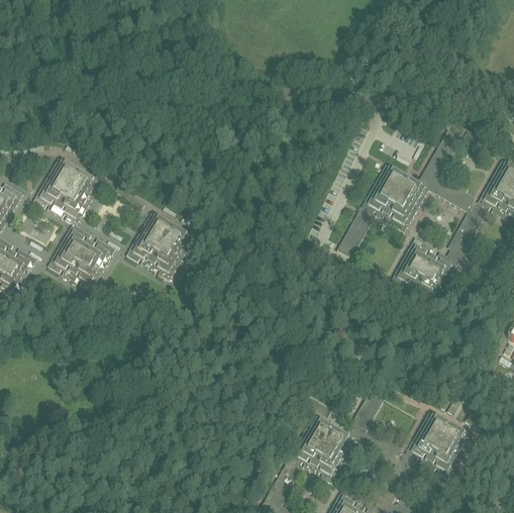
[(444,128),(420,171),(423,173),(417,183),(427,188),(428,187),(433,189),(431,192),(457,206),(464,196),(436,181),(435,183),(431,181),(456,135),(444,128)]
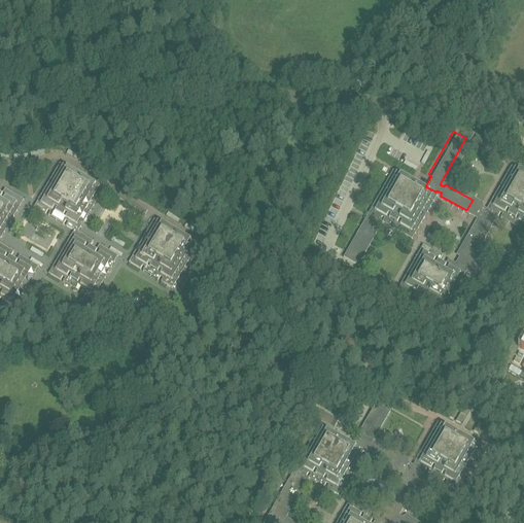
[(63,222),(71,228),(74,229),(100,186),(81,175),(80,177),(76,175),(74,173),(75,171),(57,161),(31,203),(42,210),(45,206),(48,208),(45,212),(60,220),(63,217),(66,218),(63,222)]
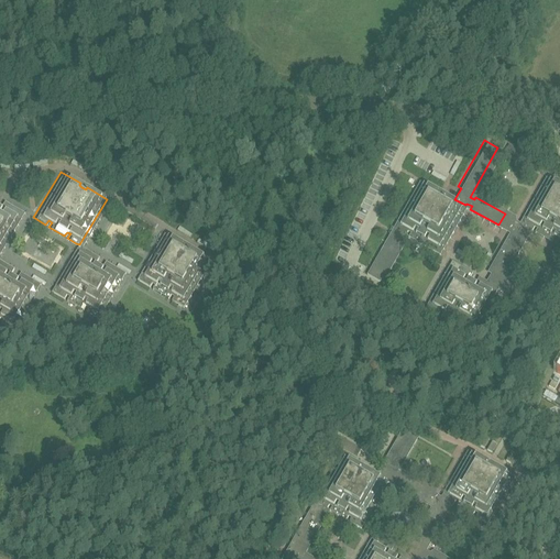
[(553,236),(551,240),(559,244),(559,183),(553,179),(544,174),(518,217),(517,220),(529,227),(531,223),(534,225),(531,229),(548,238),(550,233),(553,236)]
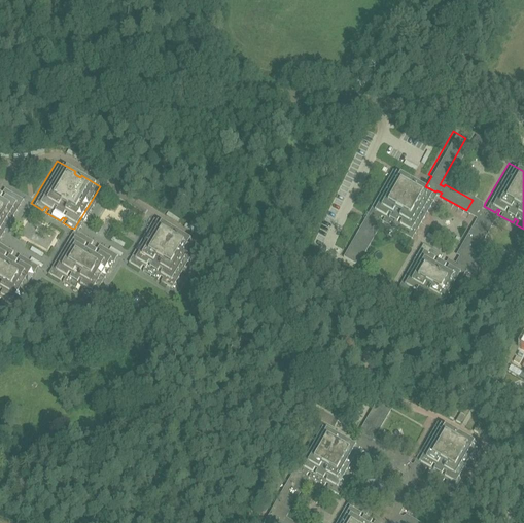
[(370,208),(368,213),(377,218),(377,217),(380,213),(383,214),(381,218),(395,228),(397,223),(400,225),(398,229),(411,236),(435,192),(425,186),(423,185),(416,181),(409,177),(390,167),(368,207),(370,208)]
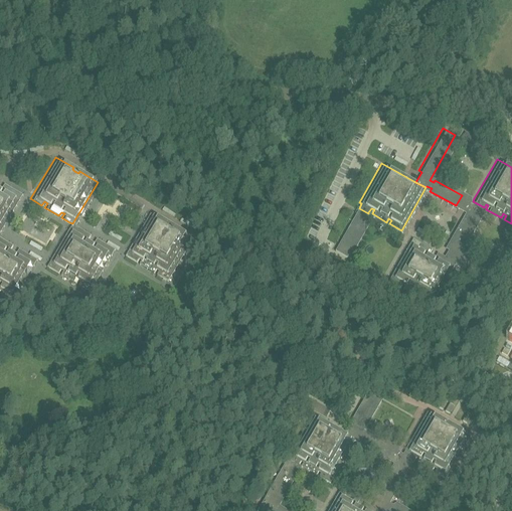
[(0,225),(20,192),(2,181),(0,184),(0,225)]
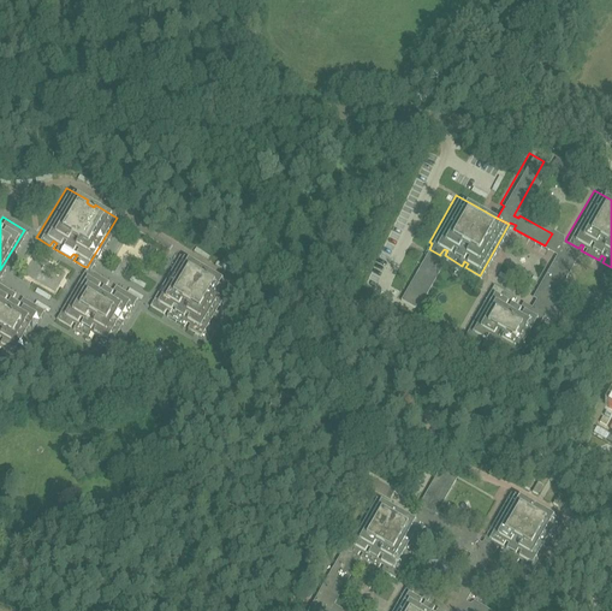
[(128,217),(125,221),(166,247),(168,242),(128,217)]
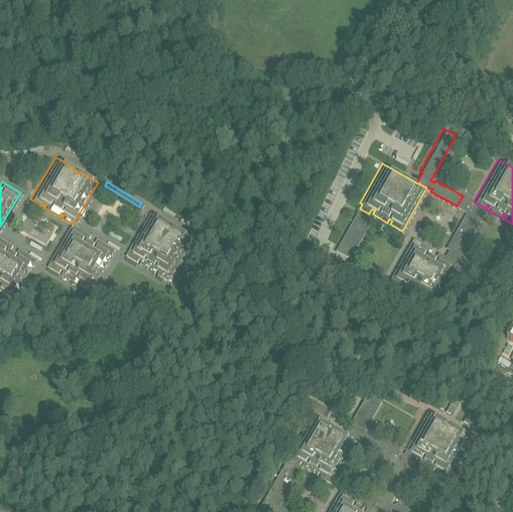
[(345,255),(369,214),(360,209),(357,208),(334,248),(345,255)]
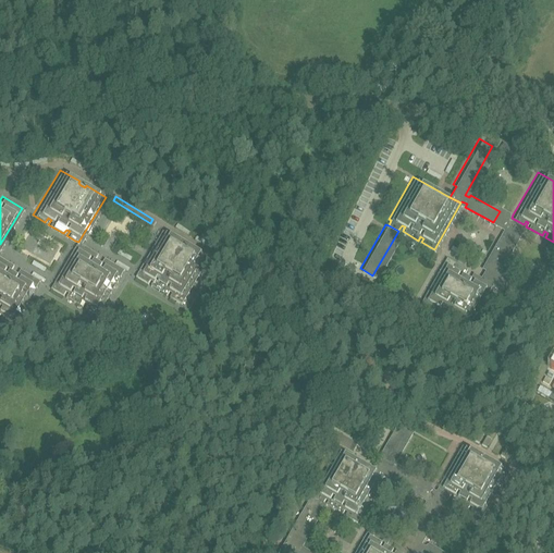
[(133,273),(145,280),(147,277),(150,279),(148,282),(163,292),(165,287),(169,290),(167,293),(172,296),(179,300),(206,255),(186,244),(180,240),(160,228),(133,273)]
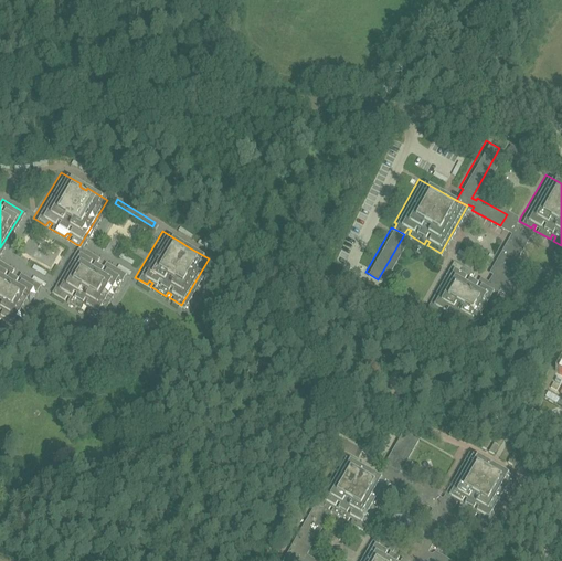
[(495,268),(488,279),(498,286),(504,289),(533,306),(540,294),(510,276),(508,281),(502,277),(505,274),(525,240),(512,233),(492,267),(495,268)]
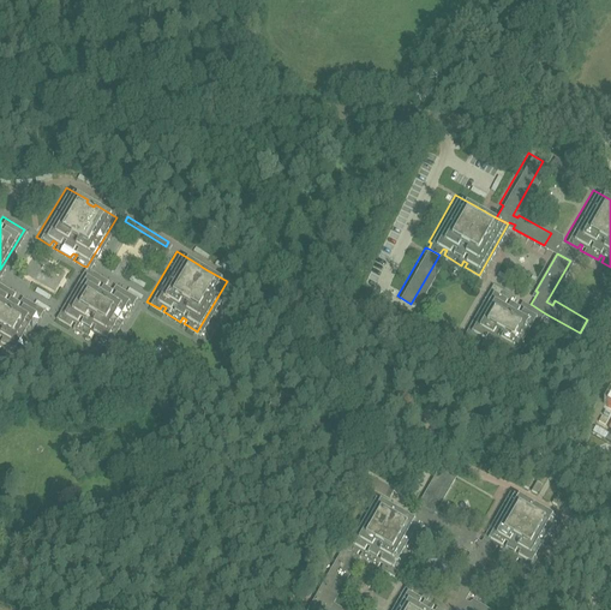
[(105,277),(87,267),(83,265),(54,315),(67,322),(70,318),(73,321),(71,324),(88,335),(90,330),(94,333),(91,336),(105,345),(133,294),(112,282),(108,288),(105,286),(101,283),(105,277)]
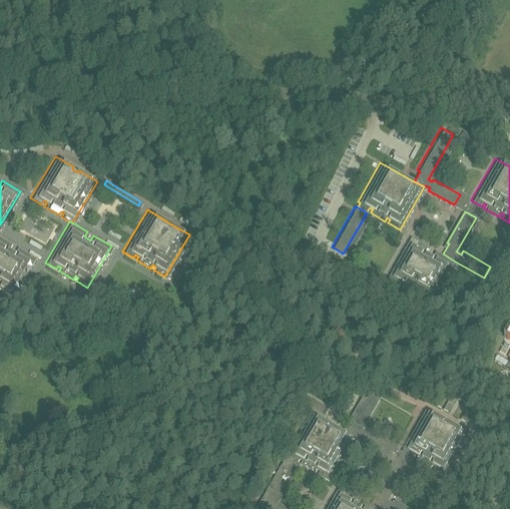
[(419,292),(417,296),(428,302),(452,260),(443,253),(441,252),(434,248),(431,253),(428,252),(425,250),(428,245),(419,239),(410,234),(385,277),(390,280),(396,284),(398,281),(401,282),(399,286),(414,294),(416,291),(419,292)]
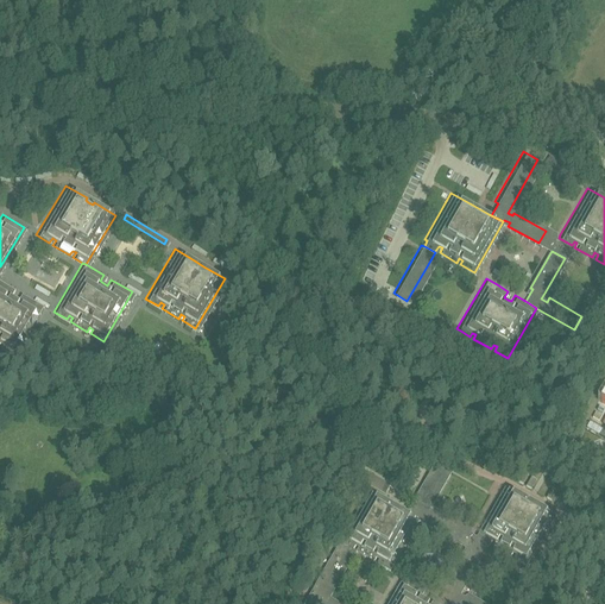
[(0,341),(0,346),(11,353),(21,337),(41,304),(19,291),(16,297),(12,295),(8,294),(12,287),(0,280),(0,341)]
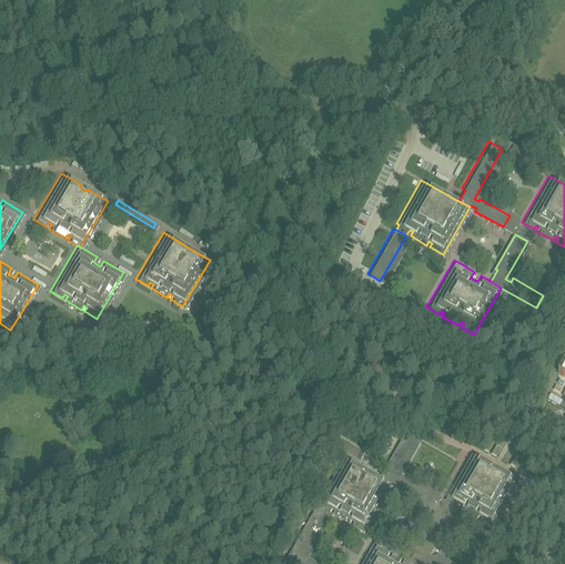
[(377,477),(389,483),(390,481),(397,485),(396,487),(423,503),(431,491),(401,474),(400,477),(393,474),(395,472),(415,435),(403,429),(382,464),(384,466),(377,477)]
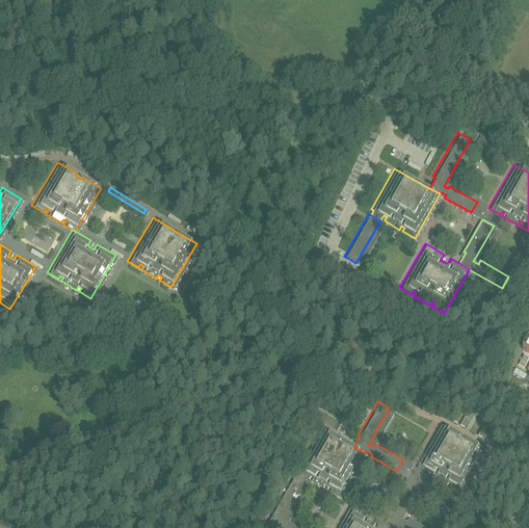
[(309,415),(316,419),(333,429),(338,421),(314,407),(309,415)]
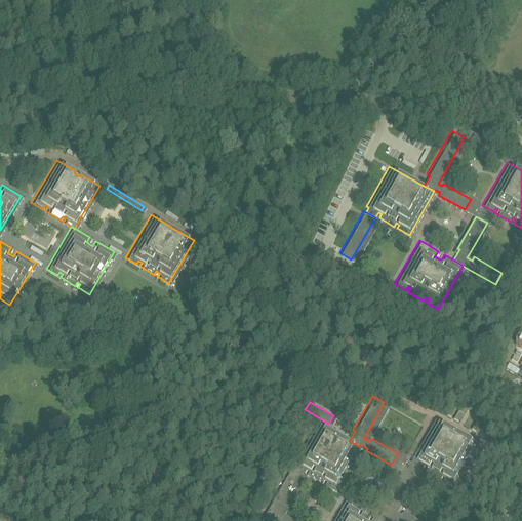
[(408,461),(419,467),(422,464),(425,465),(423,469),(437,477),(439,474),(442,475),(440,479),(451,485),(477,442),(457,431),(455,435),(452,433),(449,431),(451,428),(433,417),(408,461)]
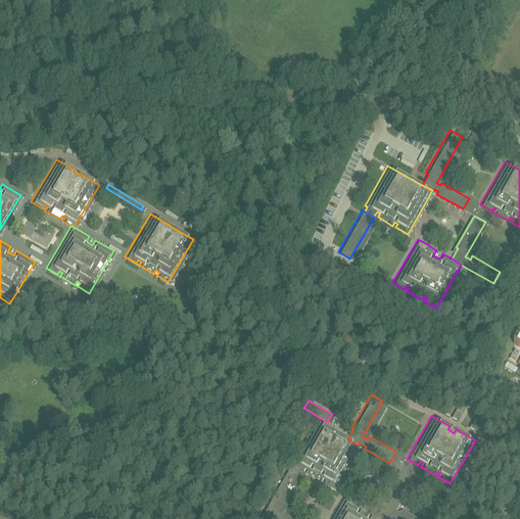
[(289,462),(291,463),(300,469),(302,465),(305,467),(303,470),(318,479),(320,475),(323,477),(321,480),(333,487),(335,483),(358,444),(347,439),(338,433),(336,437),(333,435),(330,433),(332,430),(314,420),(289,462)]
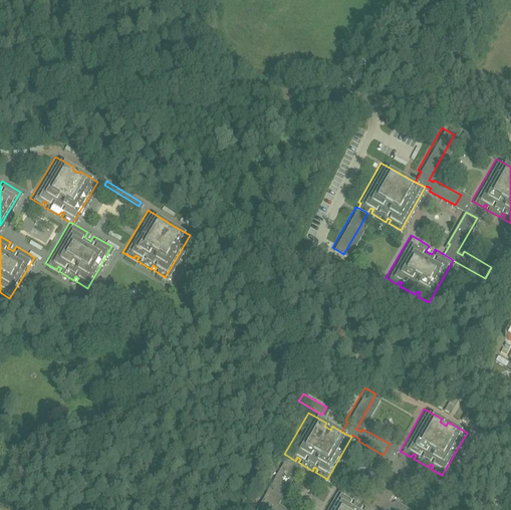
[(376,494),(371,504),(380,509),(381,507),(386,509),(406,509),(392,502),(390,504),(388,503),(385,501),(405,468),(394,461),(375,493),(376,494)]
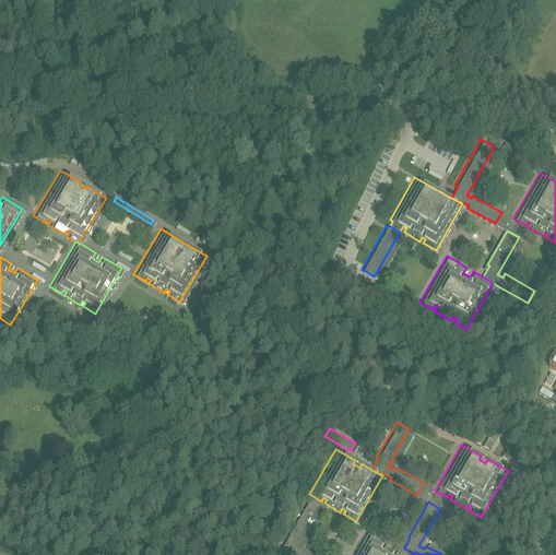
[(413,554),(414,554),(404,548),(393,543),(391,546),(388,544),(385,543),(387,539),(367,528),(351,554),(413,554)]
